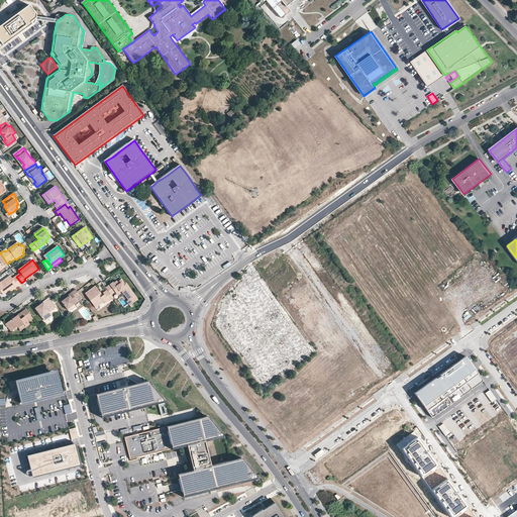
[(0,290),(3,295),(10,290),(16,285),(18,287),(22,284),(21,283),(16,277),(16,276),(12,279),(10,276),(0,283),(0,290)]
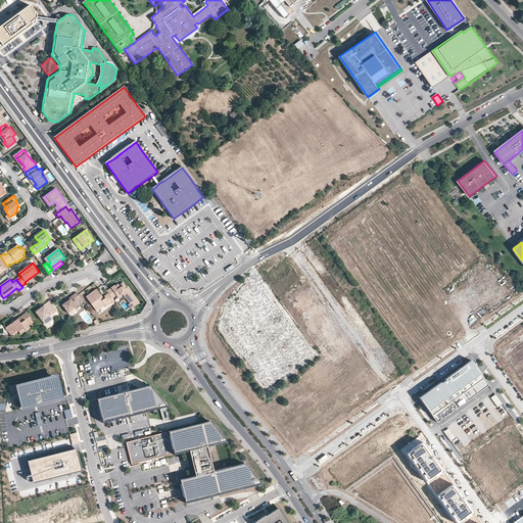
[(112,298),(116,295),(117,297),(123,293),(125,292),(128,297),(127,298),(130,302),(128,304),(131,308),(137,304),(135,300),(135,299),(127,287),(126,288),(124,285),(121,287),(120,286),(119,284),(115,287),(114,285),(106,291),(108,293),(112,298)]
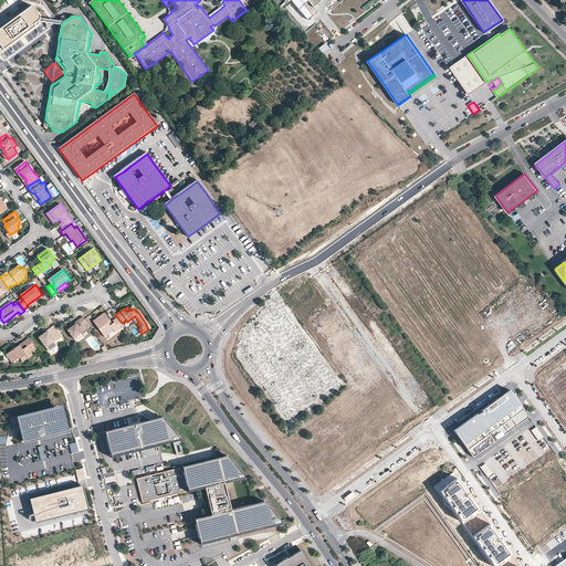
[(112,325),(109,326),(106,323),(109,321),(104,314),(93,322),(104,337),(113,331),(114,333),(118,328),(119,329),(124,326),(122,323),(117,317),(113,321),(114,323),(112,325)]
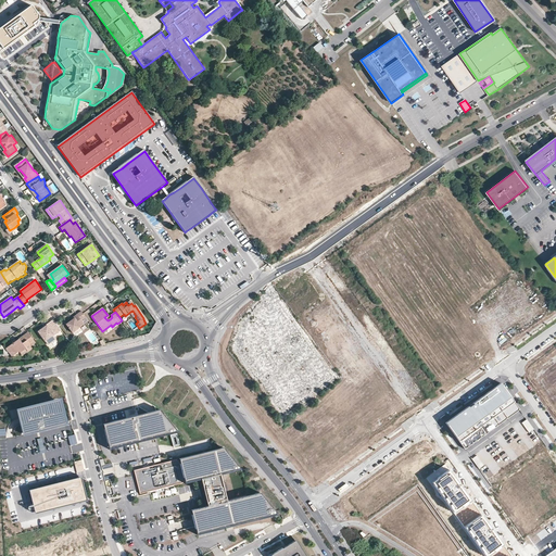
[(65,324),(73,333),(79,328),(85,325),(81,320),(86,317),(84,314),(81,312),(73,317),(74,318),(71,321),(70,320),(65,324)]
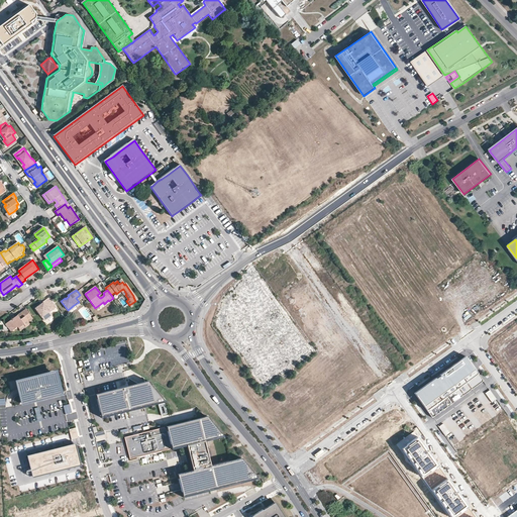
[(43,320),(52,314),(50,313),(58,307),(52,300),(49,297),(43,302),(43,303),(35,309),(43,320)]
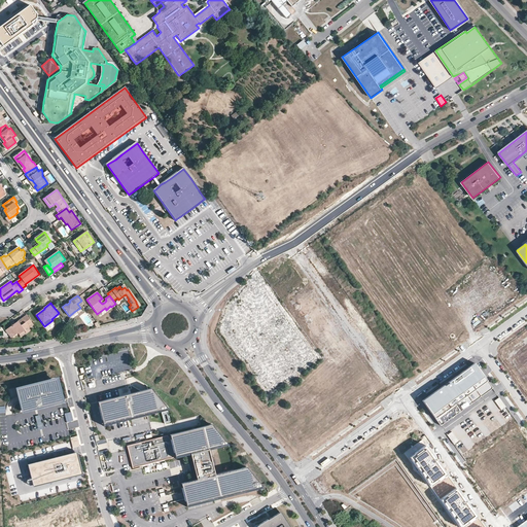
[(24,319),(19,322),(18,321),(15,323),(16,324),(13,326),(12,325),(5,330),(9,335),(9,334),(13,334),(14,335),(18,332),(20,334),(25,330),(26,332),(31,329),(30,328),(28,325),(32,322),(26,315),(23,318),(24,319)]
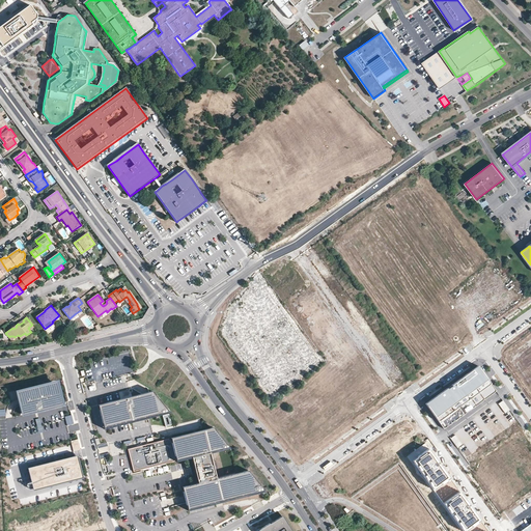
[(496,391),(478,366),(425,403),(444,428),(496,391)]
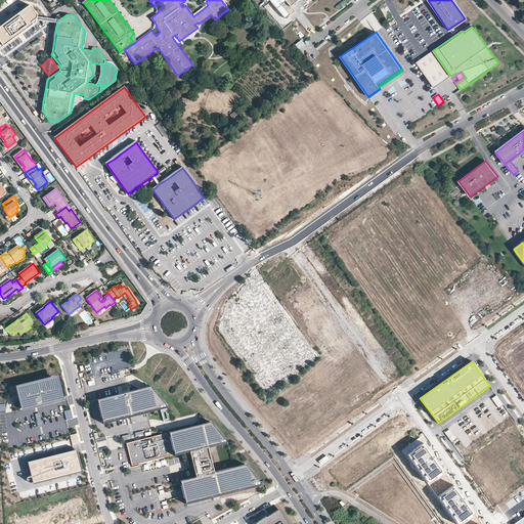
[(60,377),(17,387),(19,397),(23,410),(67,400),(60,377)]
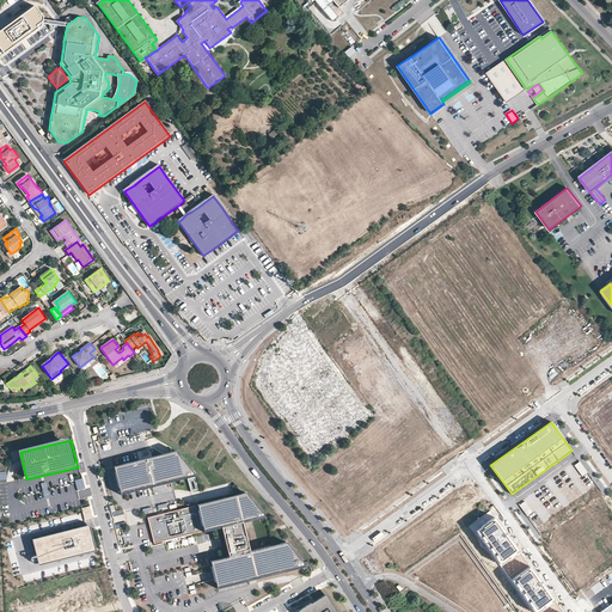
[(195,475),(176,451),(167,453),(121,465),(127,491),(195,475)]
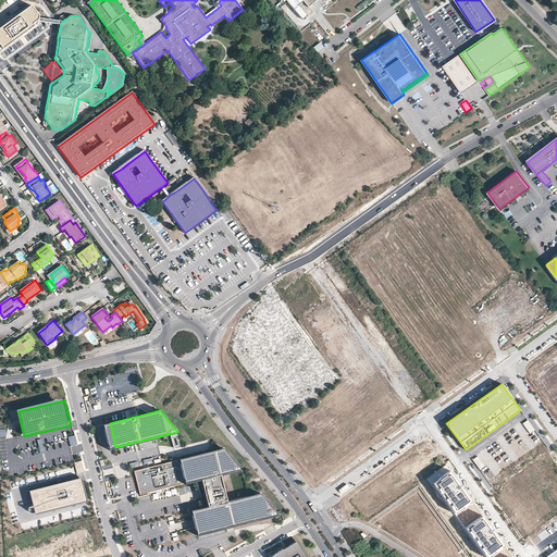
[(115,447),(110,423),(103,424),(109,448),(115,447)]
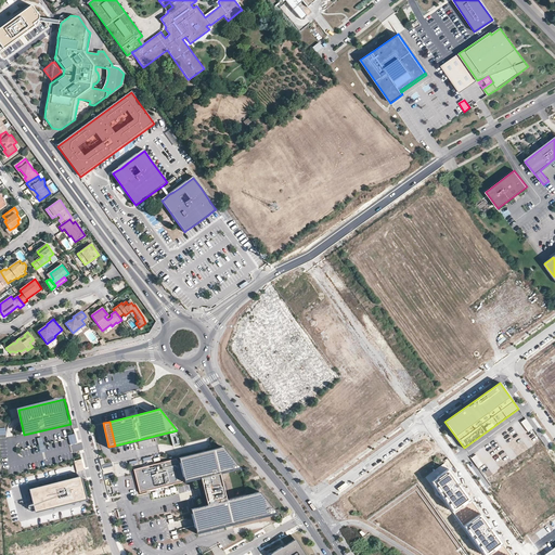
[(170,434),(173,446),(180,443),(177,433),(170,434)]
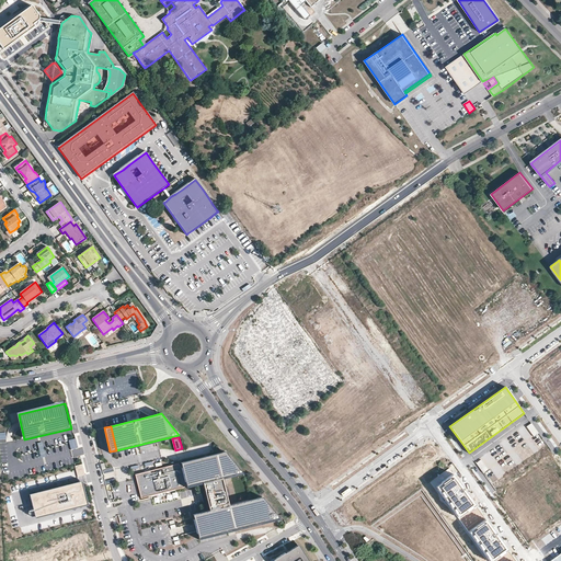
[(69,441),(71,449),(78,448),(76,438),(69,441)]
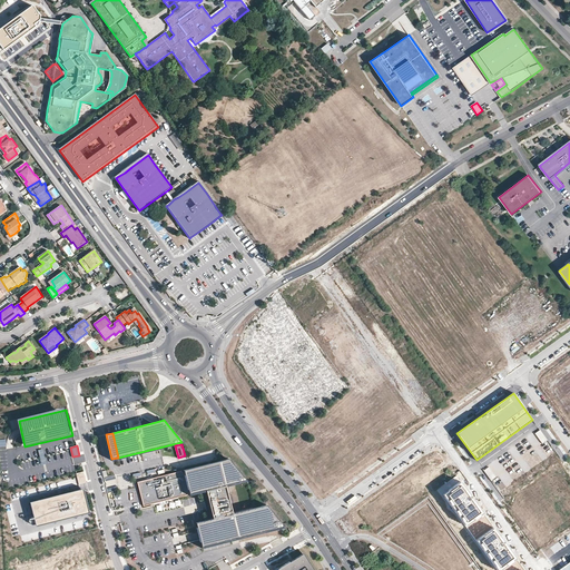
[(246,480),(229,459),(226,460),(184,470),(185,471),(190,493),(206,490),(210,508),(214,518),(196,522),(203,546),(282,527),(284,526),(267,504),(256,508),(233,513),(226,484),(246,480)]
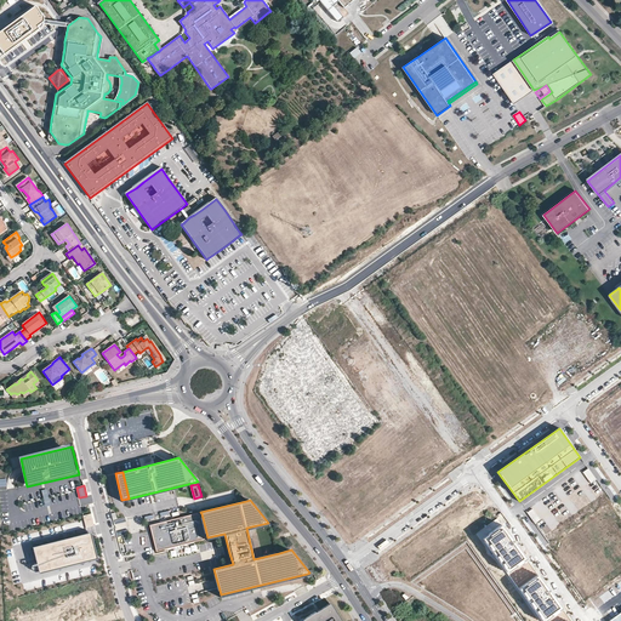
[(620,514),(610,500),(591,513),(600,528),(593,533),(614,560),(620,554),(620,514)]
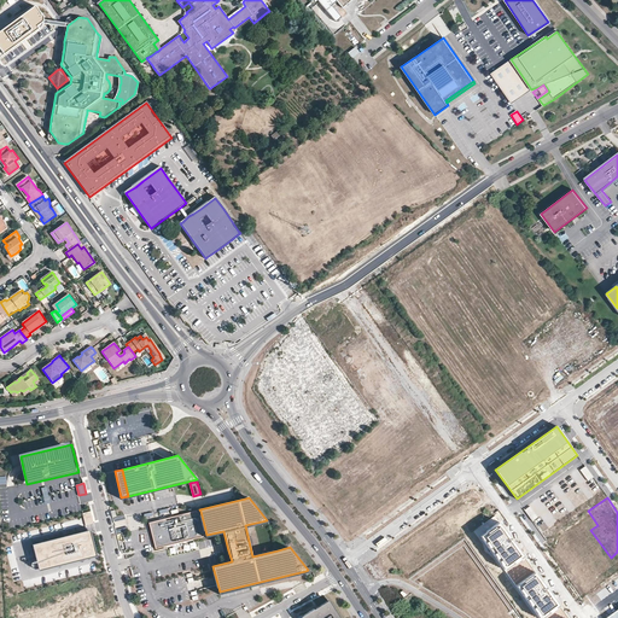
[(200,511),(199,509),(150,523),(156,548),(207,535),(200,511)]
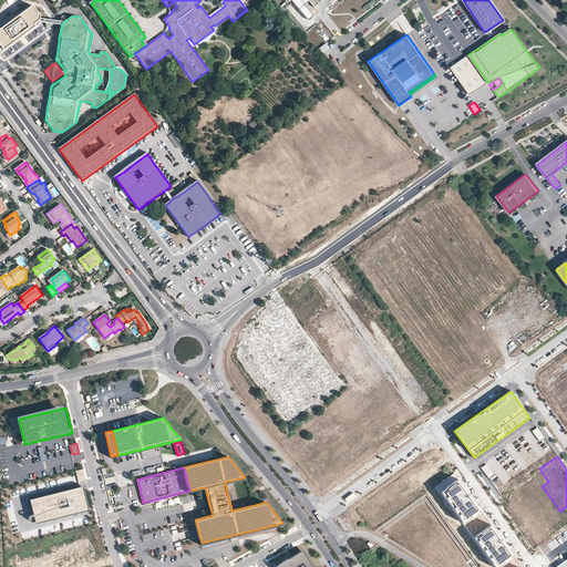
[(79,481),(85,478),(83,470),(76,471),(79,481)]
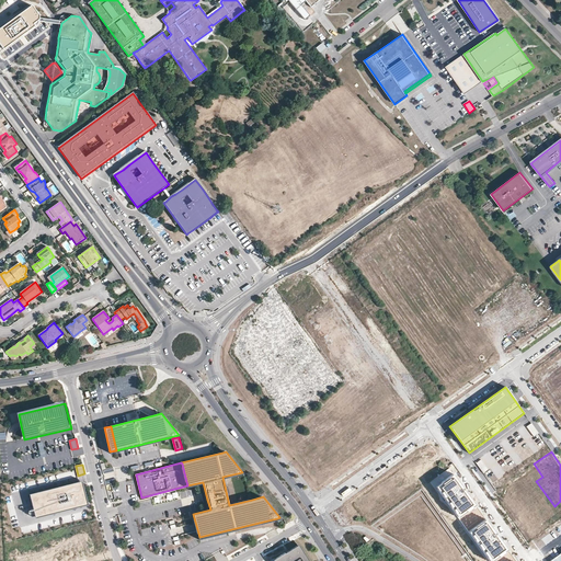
[(476,505),(454,473),(435,487),(458,517),(476,505)]
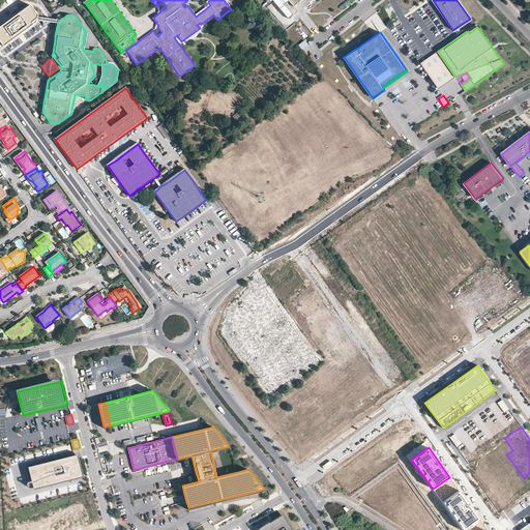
[(77,453),(26,466),(31,489),(82,477),(77,453)]
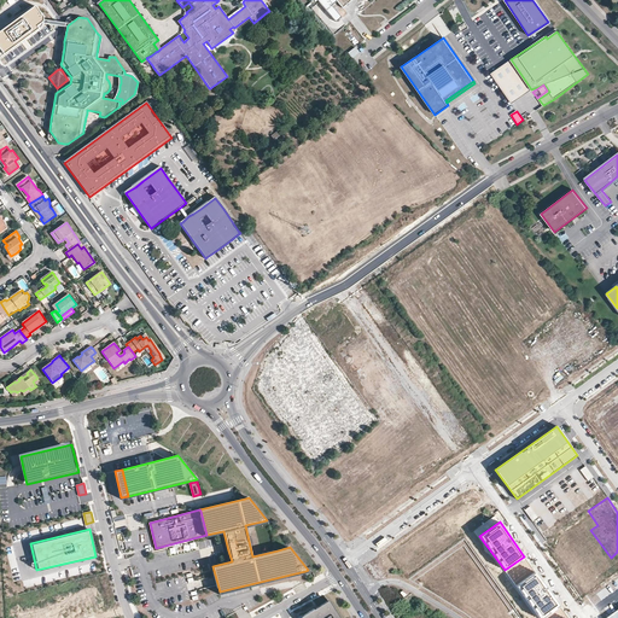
[(542,617),(560,606),(535,572),(516,586),(538,617),(542,617)]
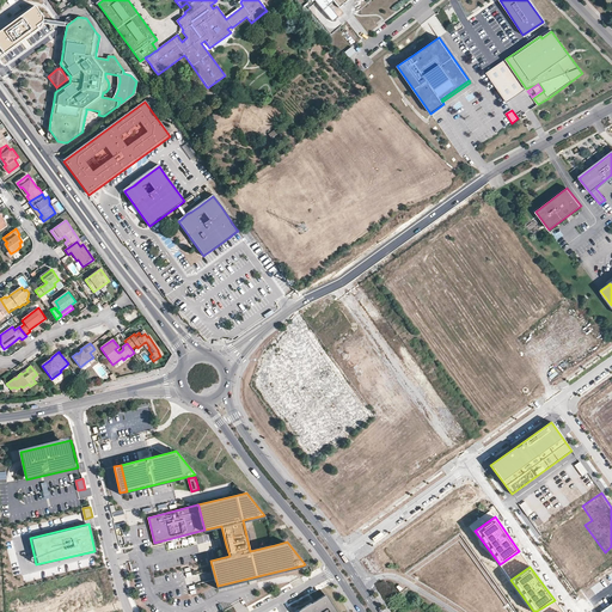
[(334,611),(323,595),(298,611),(334,611)]
